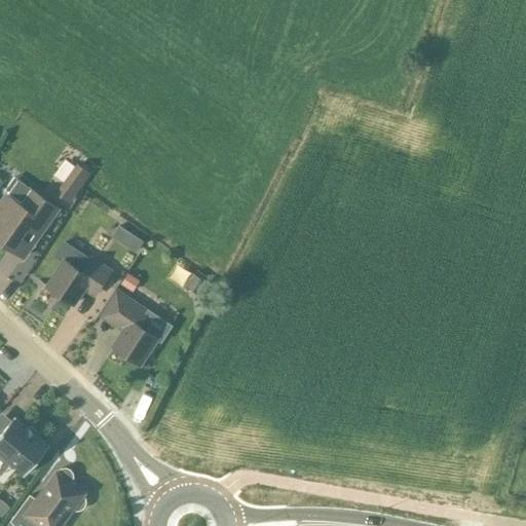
[(77,163),(55,193),(70,203),(91,173),(77,163)]
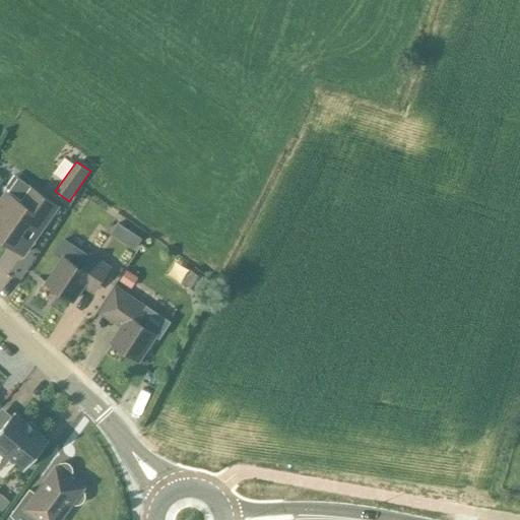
[(58,206),(33,188),(14,175),(5,188),(8,190),(7,193),(6,192),(0,201),(0,239),(23,255),(58,206)]
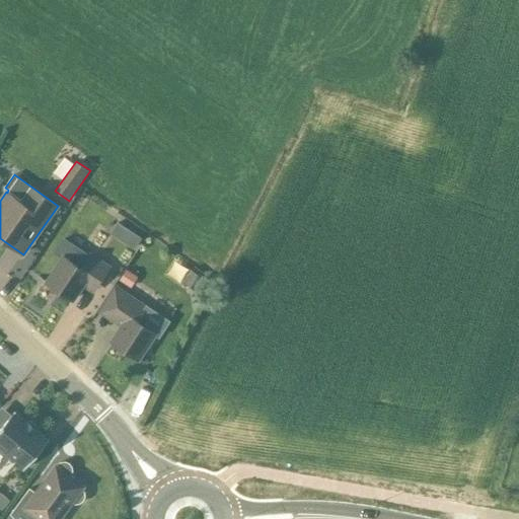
[(119,222),(112,230),(133,247),(139,238),(119,222)]
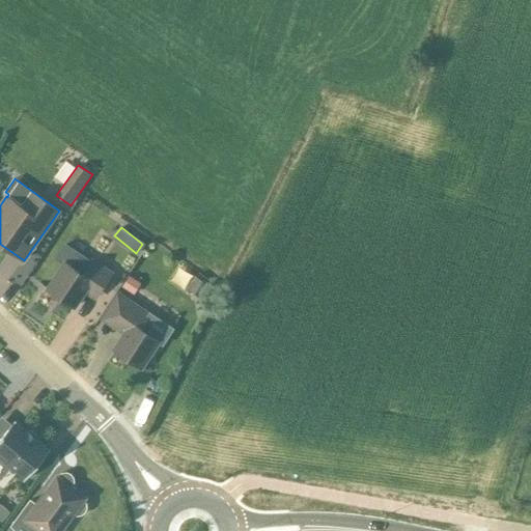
[(112,274),(92,260),(64,242),(54,258),(63,264),(47,289),(74,307),(85,290),(95,298),(112,274)]
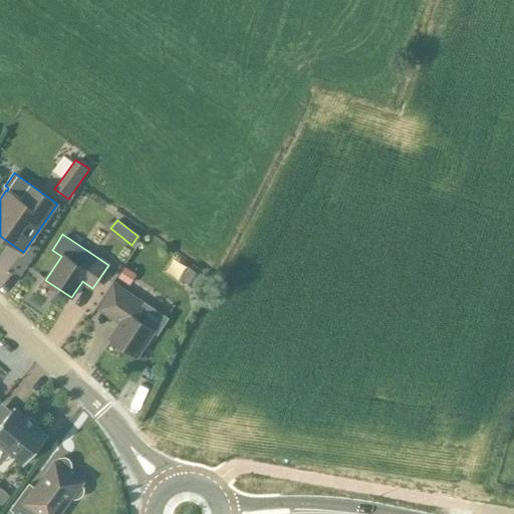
[(124,267),(118,277),(130,284),(136,274),(124,267)]
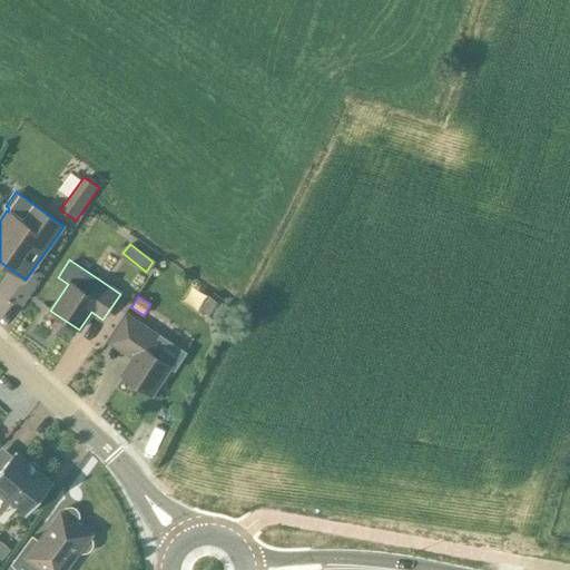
[(209,298),(200,312),(217,323),(226,310),(209,298)]
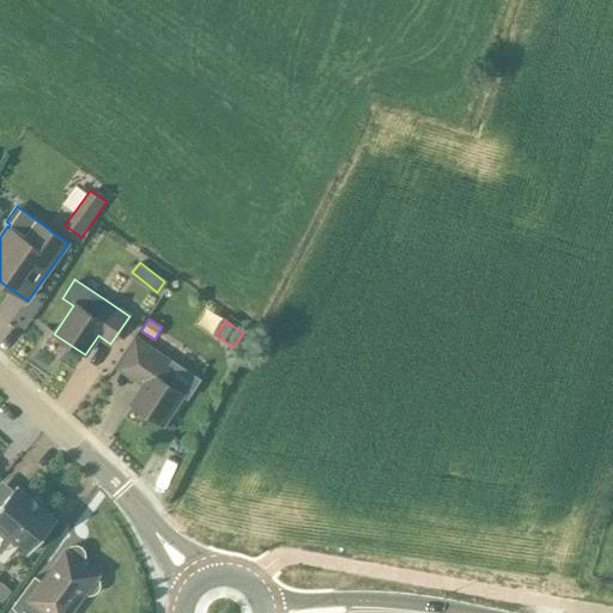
[(163,380),(173,364),(149,347),(129,376),(144,384),(131,405),(163,425),(183,393),(163,380)]
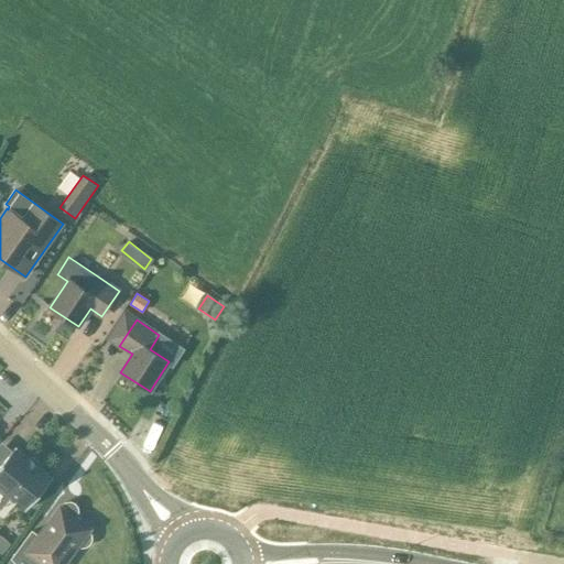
[(0,465),(0,487),(26,509),(52,479),(14,448),(0,466),(0,465)]
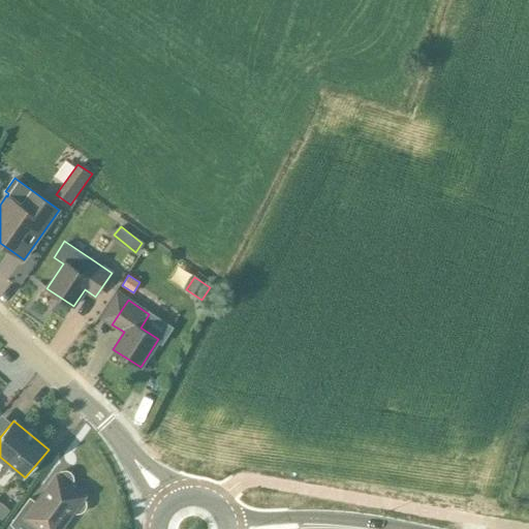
[(57,475),(37,502),(30,497),(10,524),(14,528),(59,528),(72,512),(74,514),(75,515),(81,514),(85,510),(87,506),(86,501),(83,499),(84,496),(70,487),(72,485),(73,479),(73,475),(70,471),(66,470),(61,471),(58,473),(57,475)]
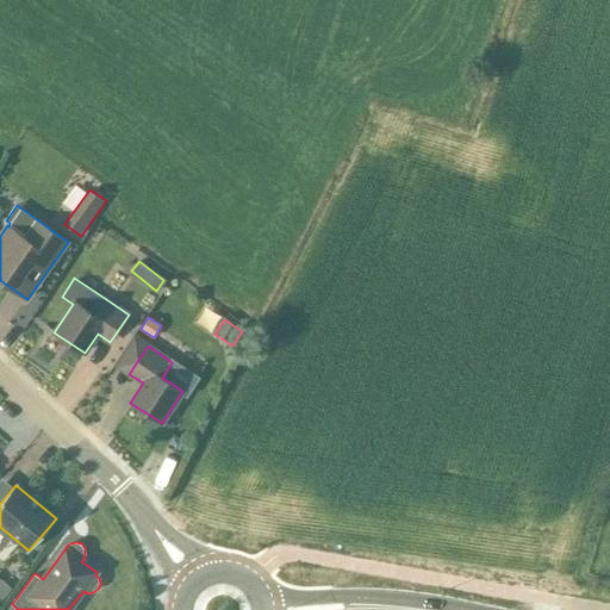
[(0,579),(0,595),(1,597),(10,586),(0,579)]
